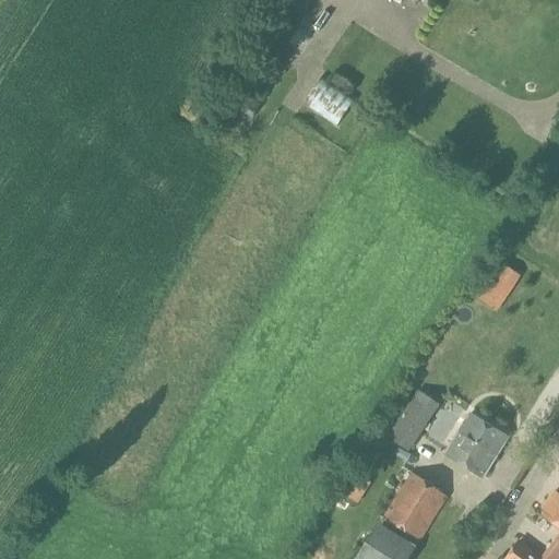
[(323,75),(305,104),(337,126),(356,97),(323,75)]
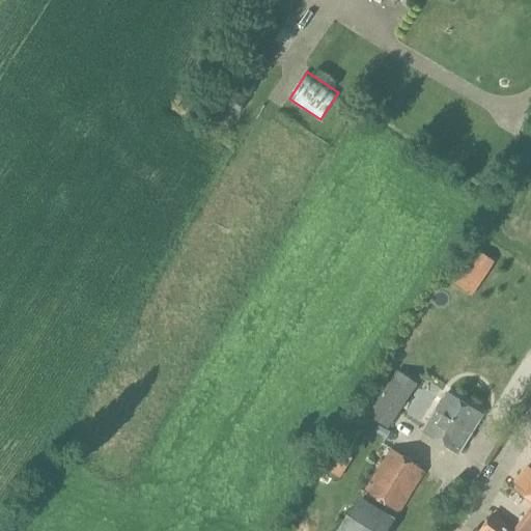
[(454,283),(471,295),(493,261),(475,250),(454,283)]
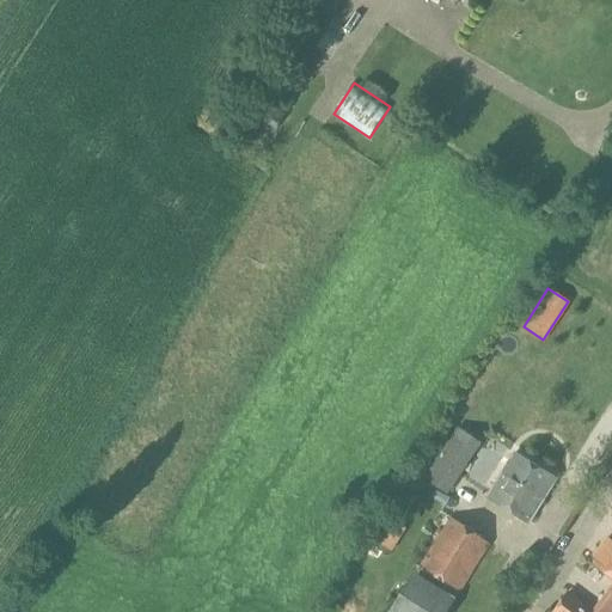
[(447,491),(478,445),(458,432),(427,478),(447,491)]
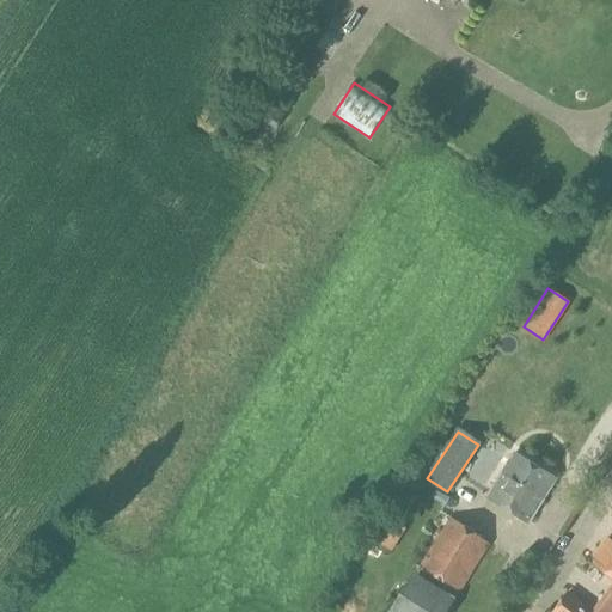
[(528,524),(556,479),(514,453),(488,497),(528,524)]
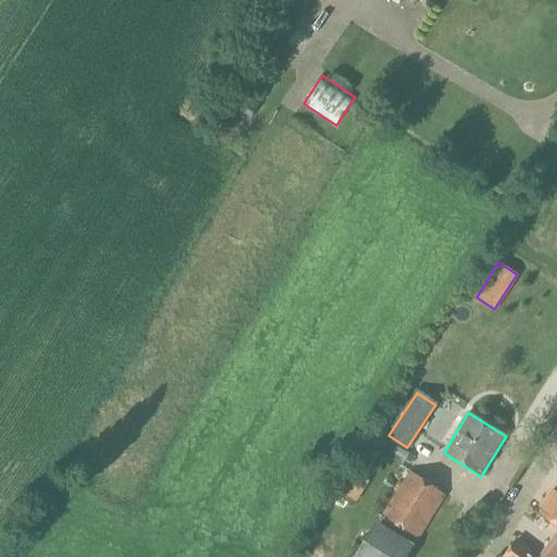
[(354,500),(366,481),(350,470),(337,490),(354,500)]
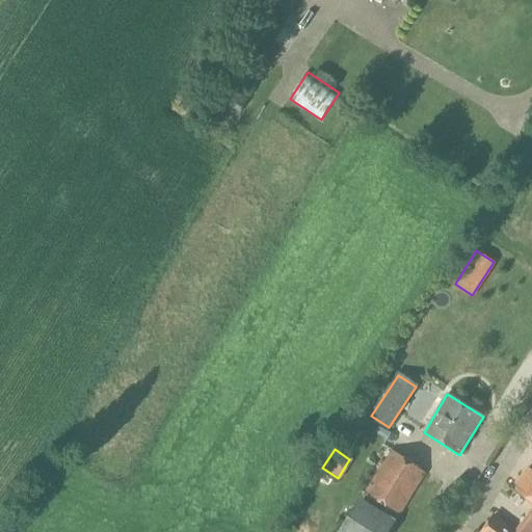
[(400,514),(425,476),(393,454),(368,493),(400,514)]
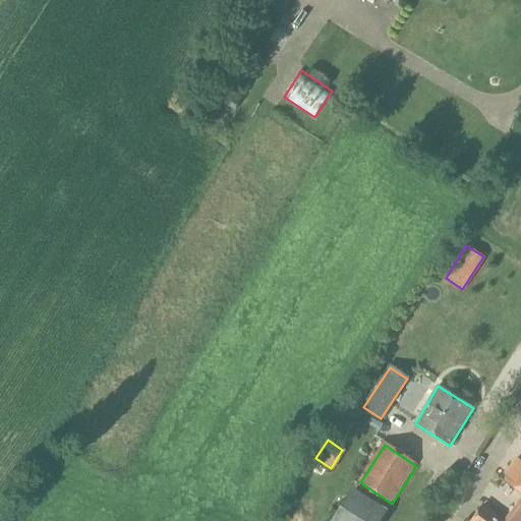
[(520,460),(520,461),(517,458),(505,474),(508,476),(506,480),(520,491),(520,460)]
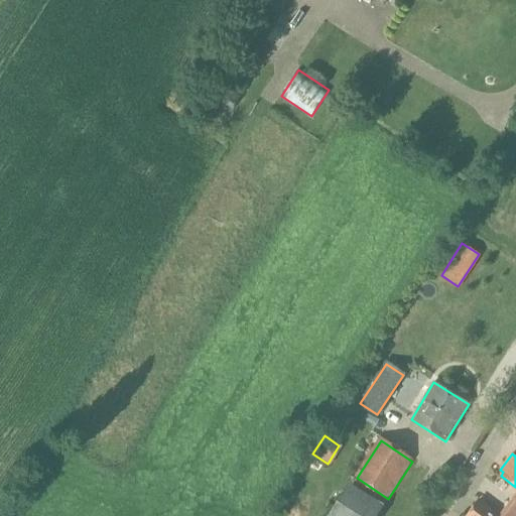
[(376,515),(382,508),(347,486),(328,515),(376,515)]
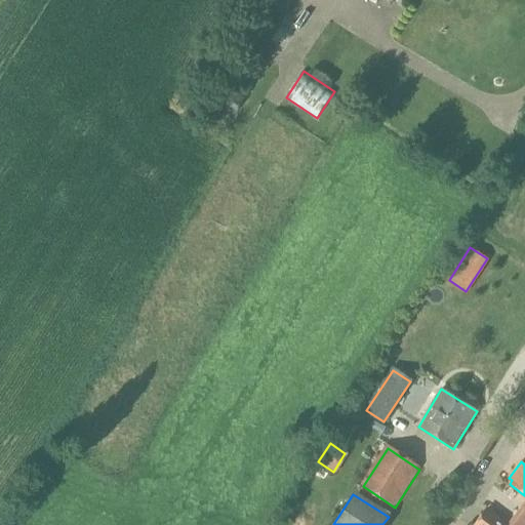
[(507,524),(486,511),(475,524),(507,524)]
